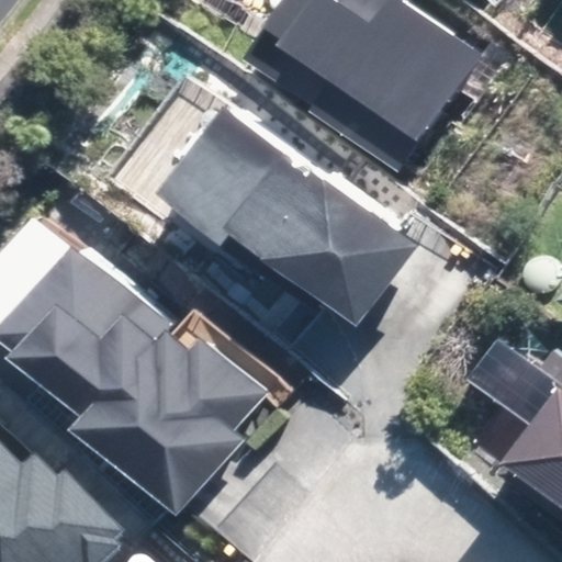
[(485,62),(404,0),(308,0),(269,53),(411,159),(485,62)]
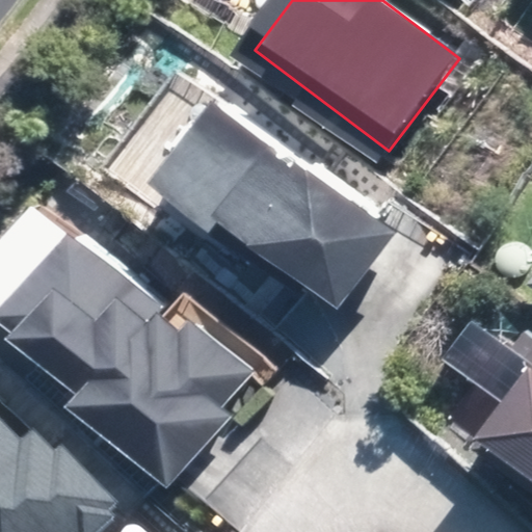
[(401,224),(239,97),(170,182),(304,289),(321,268),(348,290),(401,224)]
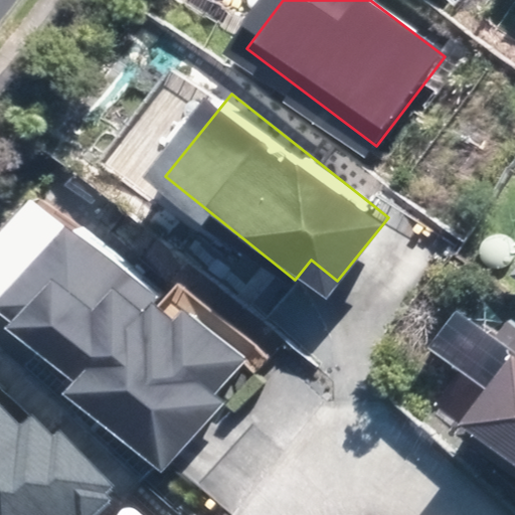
[(84,224),(17,299),(102,374),(96,387),(175,458),(230,396),(218,385),(238,363),(84,224)]
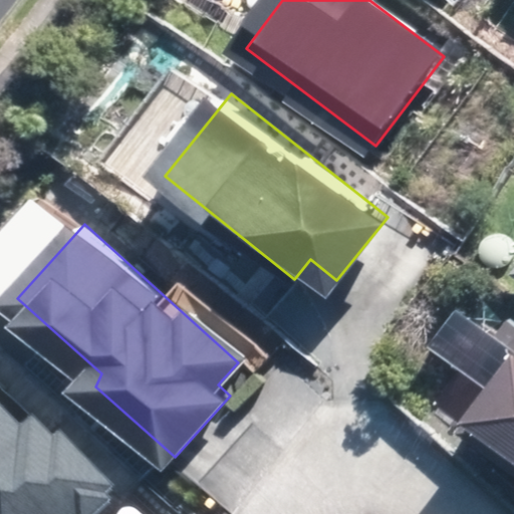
[(513,388),(482,427),(513,452),(513,388)]
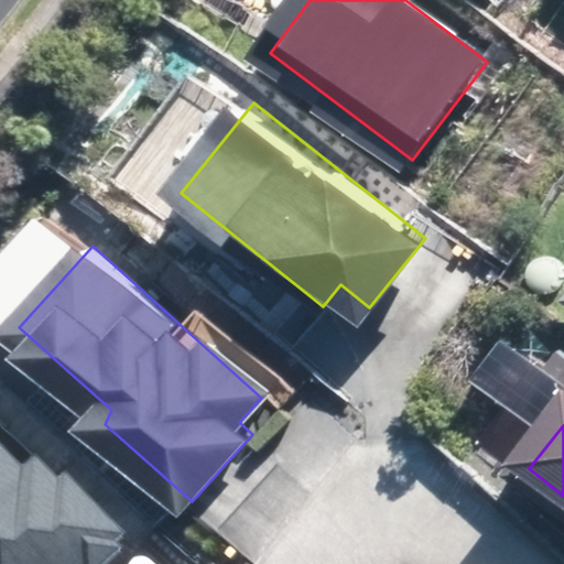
[(0,434),(0,563),(100,563),(128,540),(58,465),(42,480),(0,434)]
